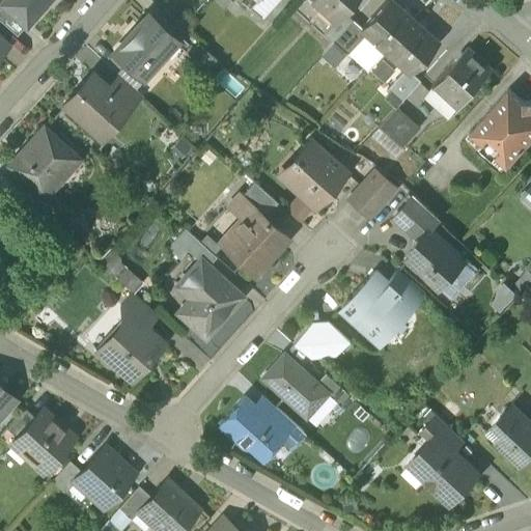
[(5,0),(2,5),(25,27),(26,28),(28,26),(27,26),(49,0),(5,0)]
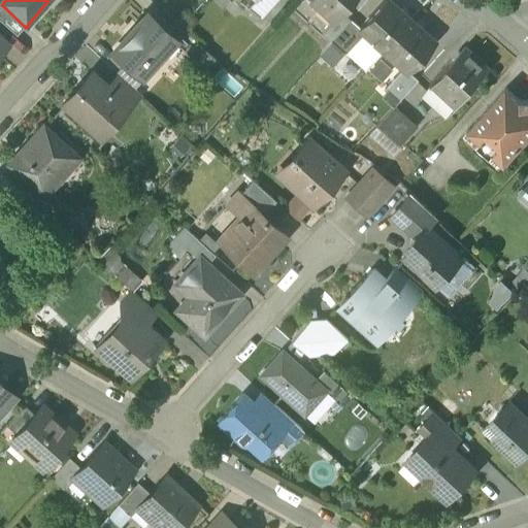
[(356,0),(311,0),(309,2),(334,24),(335,25),(342,15),(356,0)]
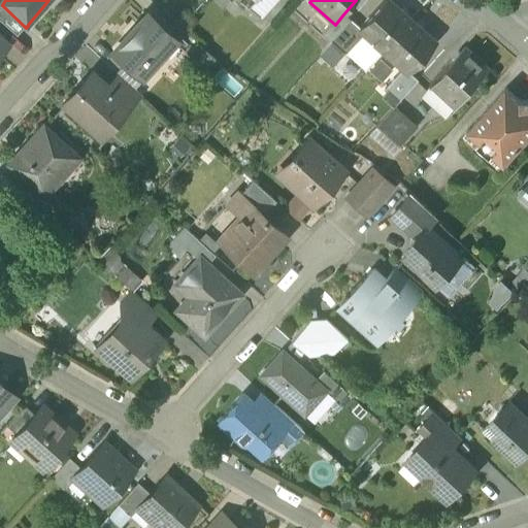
[(411,24),(387,1),(360,31),(359,32),(364,37),(384,55),(411,24)]
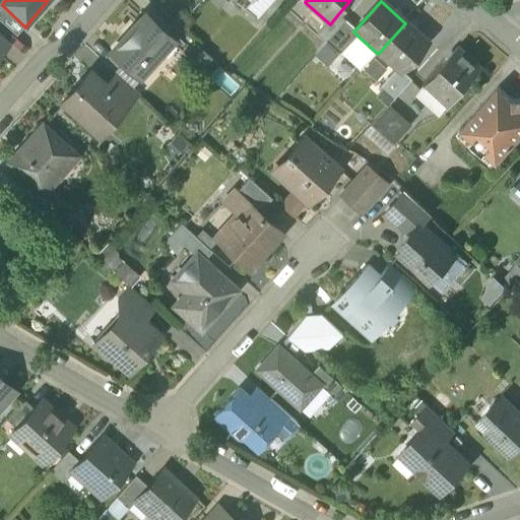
[(24,26),(2,5),(0,7),(0,21),(16,36),(24,26)]
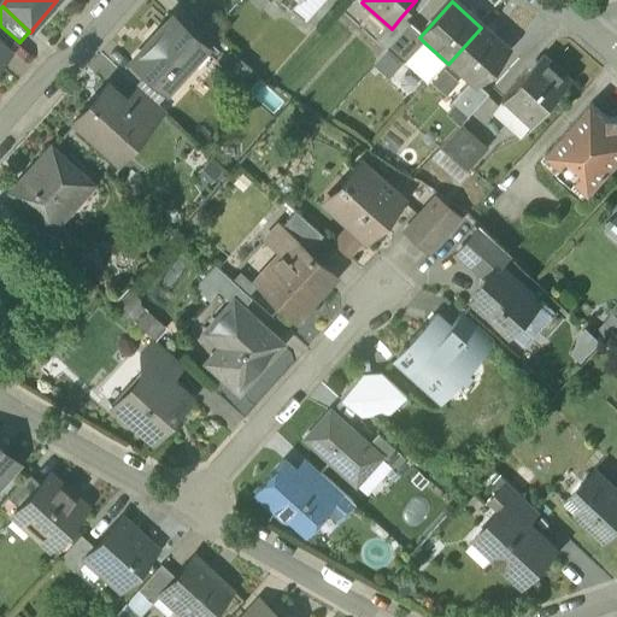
[(400,18),(392,29),(391,28),(377,42),(388,53),(411,28),(400,18)]
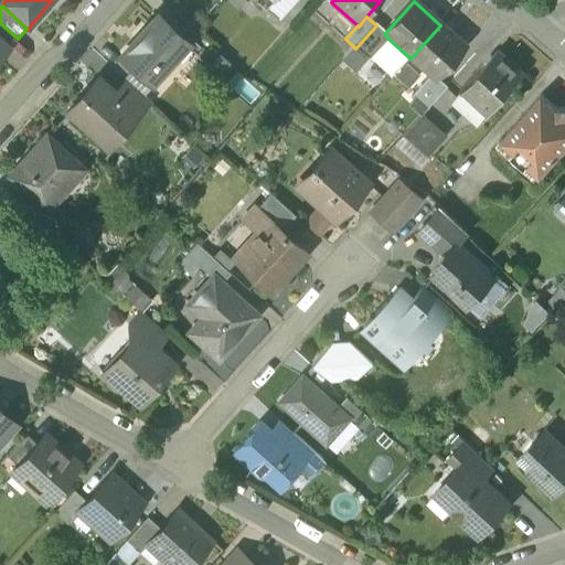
[(157,20),(121,59),(152,86),(187,48),(157,20)]
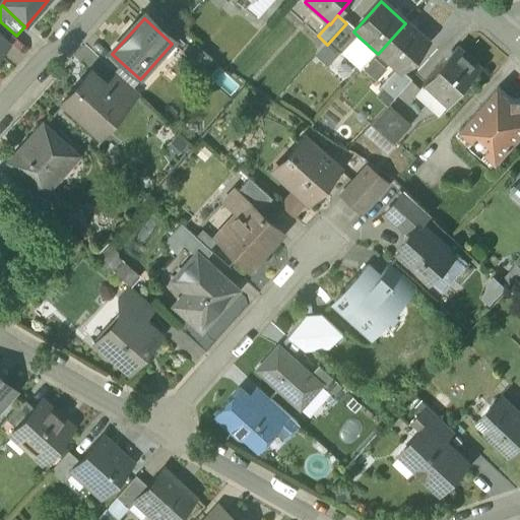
[(346,23),(327,45),(341,57),(359,37),(353,31),(354,30),(346,23)]
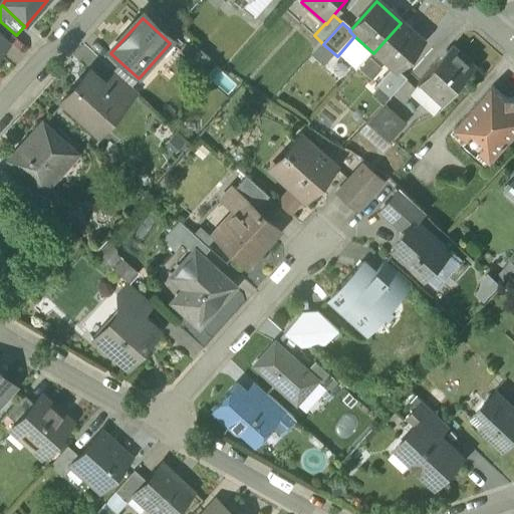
[(401,23),(373,53),(393,70),(398,74),(399,73),(425,44),(401,23)]
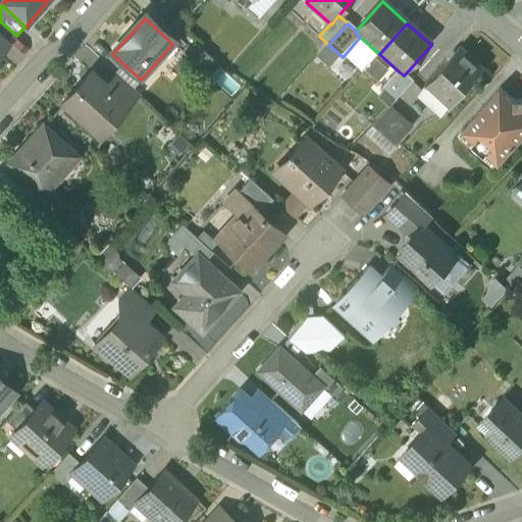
[(213,60),(195,44),(185,54),(203,71),(213,60)]
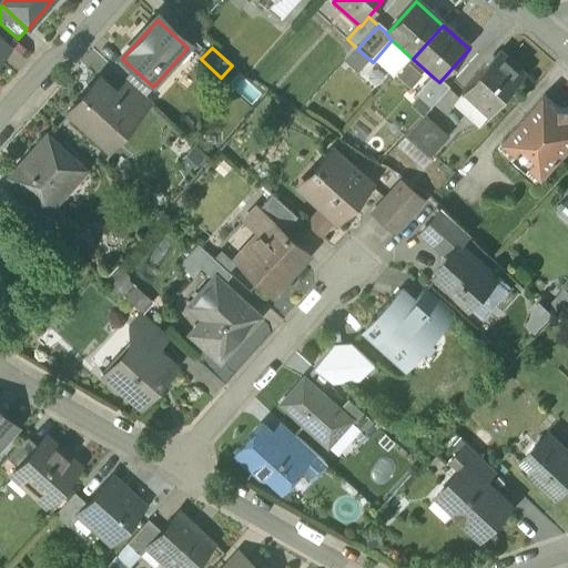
[(499,56),(462,97),(488,121),(526,79),(499,56)]
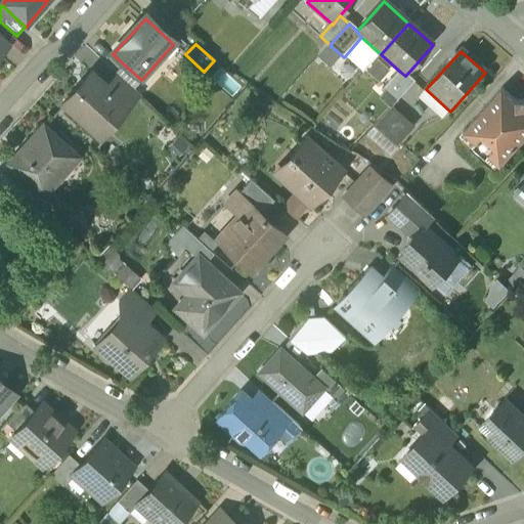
[(400,72),(384,90),(397,102),(416,83),(406,75),(405,76),(400,72)]
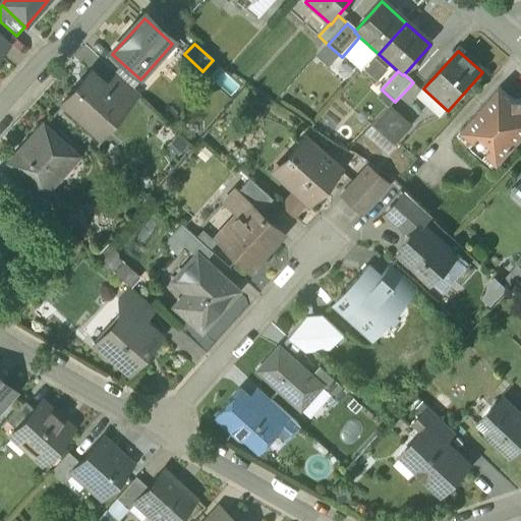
[(90,72),(62,103),(93,130),(104,117),(110,123),(126,105),(106,88),(90,72)]
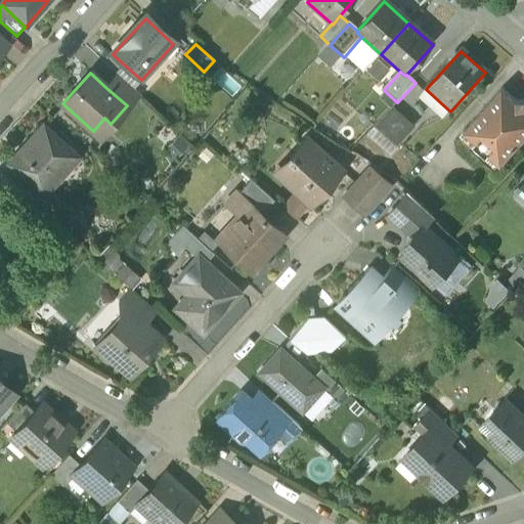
[(138,93),(118,75),(106,88),(127,105),(138,93)]
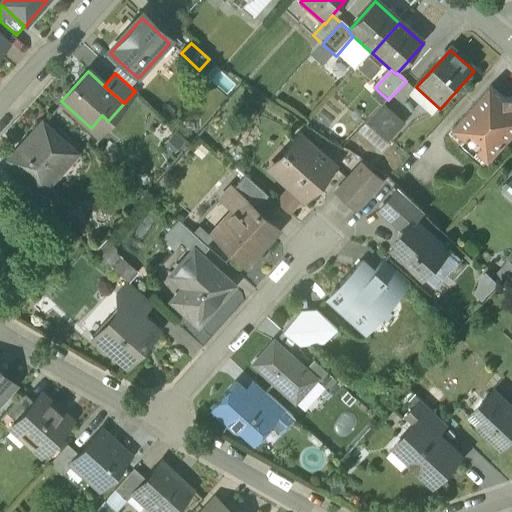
[(491,89),(452,132),(464,142),(461,145),(475,157),(477,154),(489,164),(511,138),(511,100),(504,101),(491,89)]
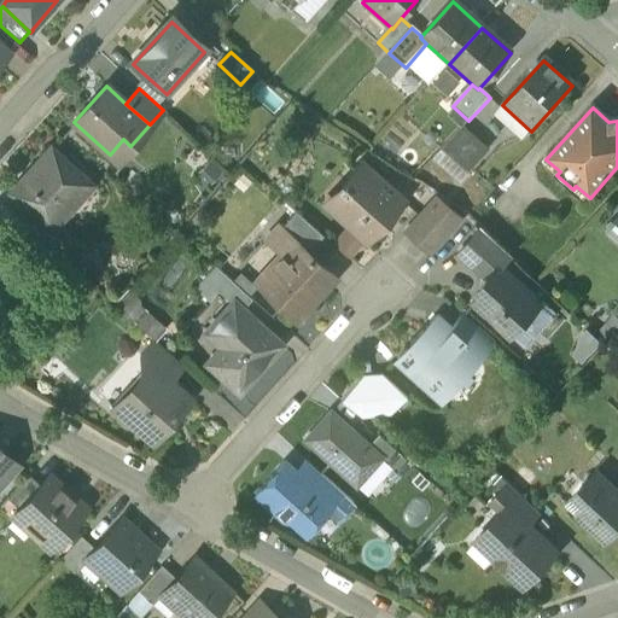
[(462,130),(442,153),(467,178),(489,153),(462,130)]
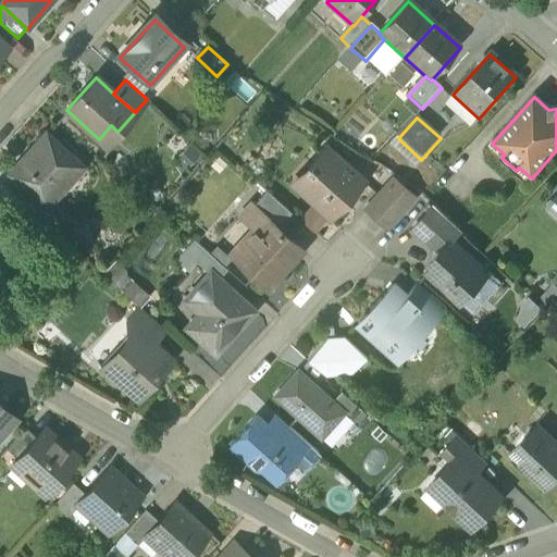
[(77,162),(45,134),(10,173),(34,196),(47,207),(47,206),(63,188),(58,184),(77,162)]
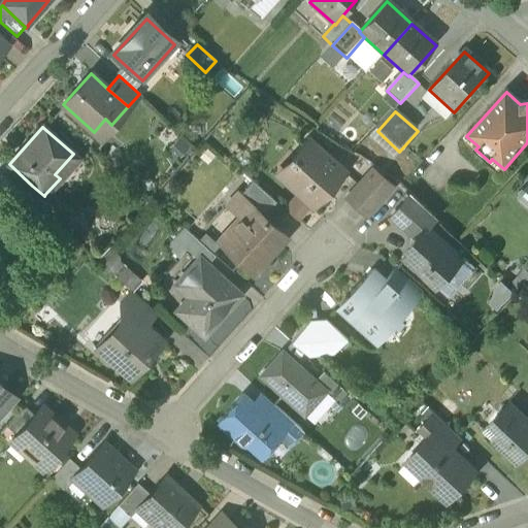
[(307,141),(292,159),(293,164),(285,172),(303,189),(298,194),(314,206),(316,204),(316,205),(317,204),(316,203),(318,202),(319,201),(322,197),(322,198),(323,196),(322,191),(329,184),(334,184),(335,183),(338,179),(339,178),(338,178),(340,176),(342,175),(341,175),(343,173),(307,141)]
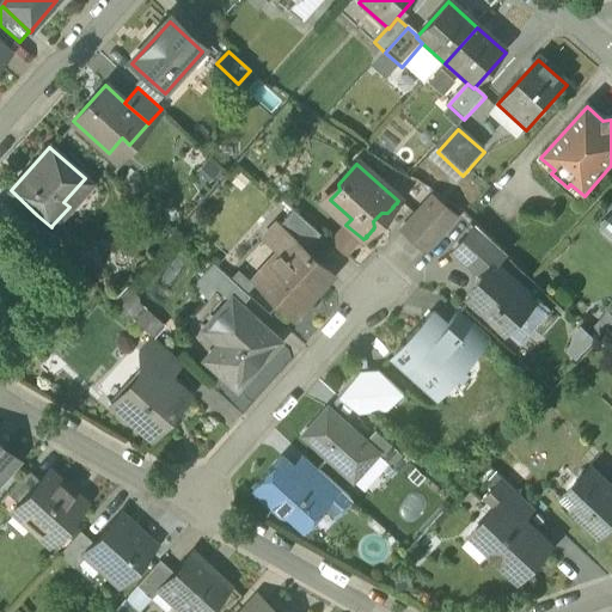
[(2,202),(0,204),(0,222),(1,224),(12,212),(2,202)]
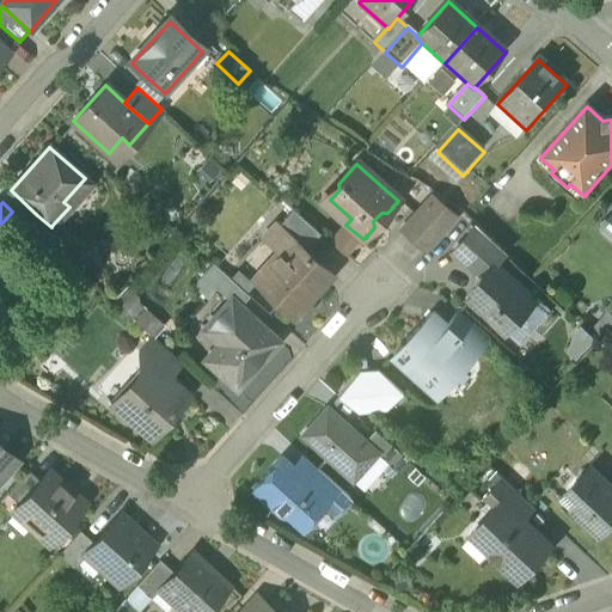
[(440,224),(423,209),(403,232),(426,254),(446,230),(440,224)]
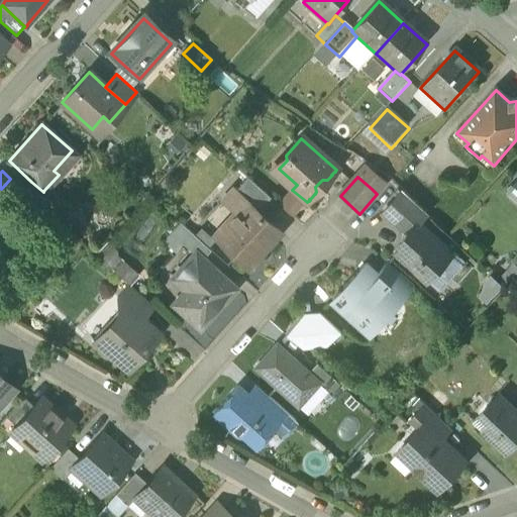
[(267,195),(247,178),(233,193),(246,204),(246,203),(254,209),(267,195)]
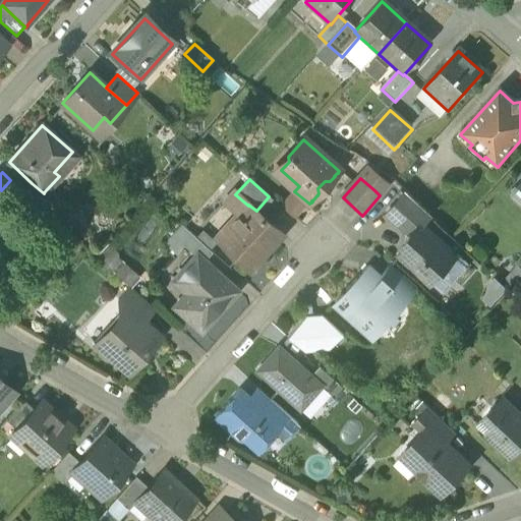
[(388,187),(382,181),(374,190),(380,195),(388,187)]
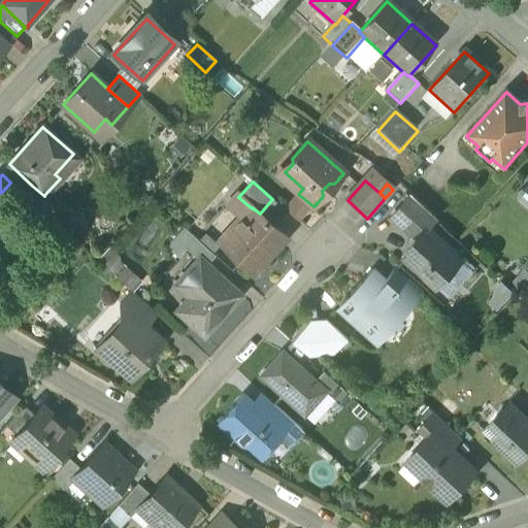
[(44,196),(32,186),(24,194),(43,211),(52,202),(44,195),(44,196)]
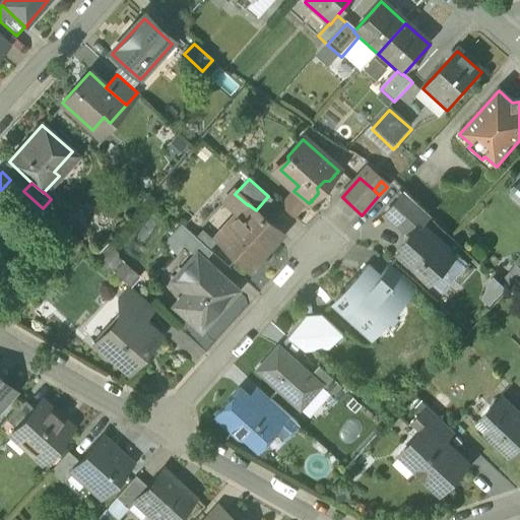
[(429,215),(405,193),(386,214),(408,235),(417,224),(419,225),(429,215)]
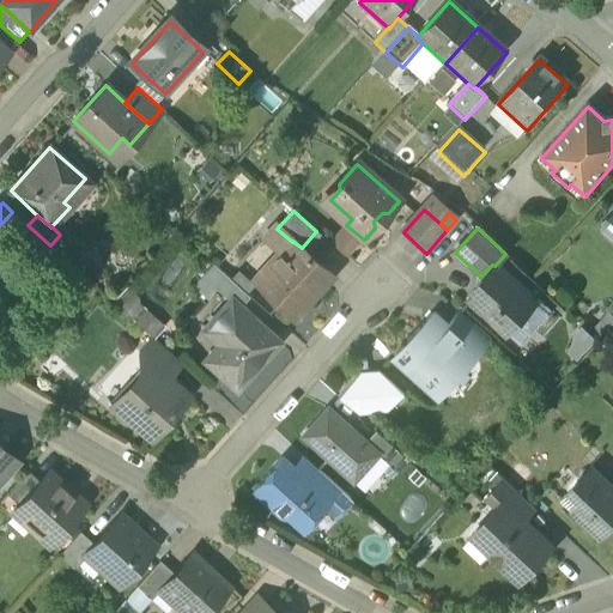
[(302,248),(292,241),(292,242),(260,278),(284,299),(280,304),(295,317),(332,277),(302,248)]
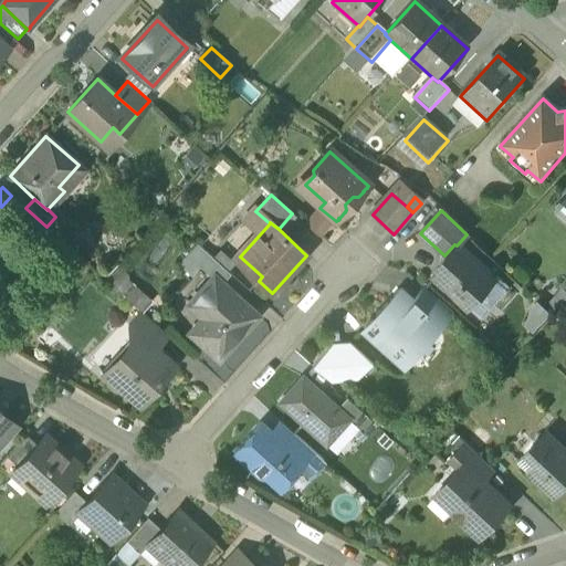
[(457,245),(454,244),(444,255),(444,266),(433,279),(469,311),(495,281),(457,245)]
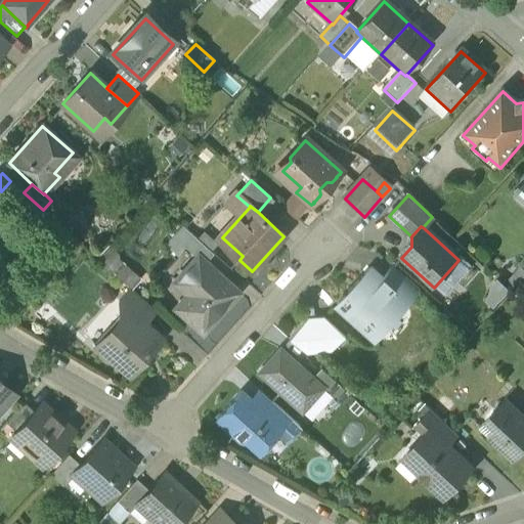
[(212,253),(191,234),(182,246),(198,259),(199,258),(204,262),(212,253)]
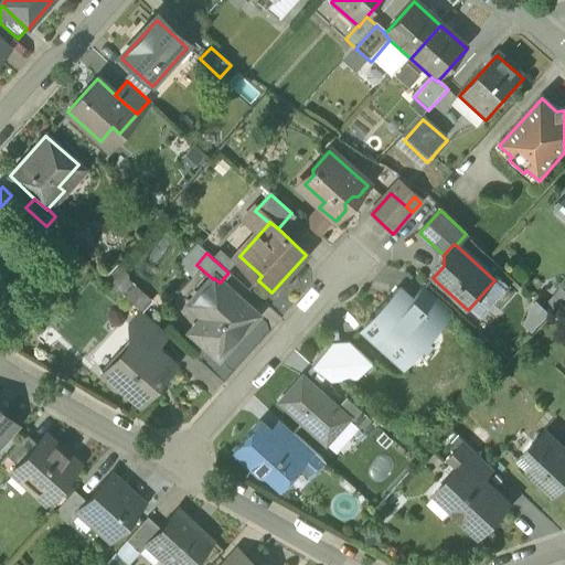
[(150,309),(160,294),(119,267),(109,283),(150,309)]
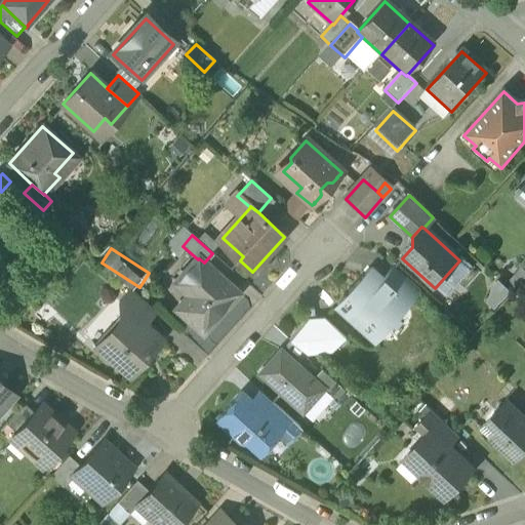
[(204,263),(199,258),(198,259),(175,284),(189,296),(187,299),(197,309),(188,320),(203,333),(238,293),(204,263)]
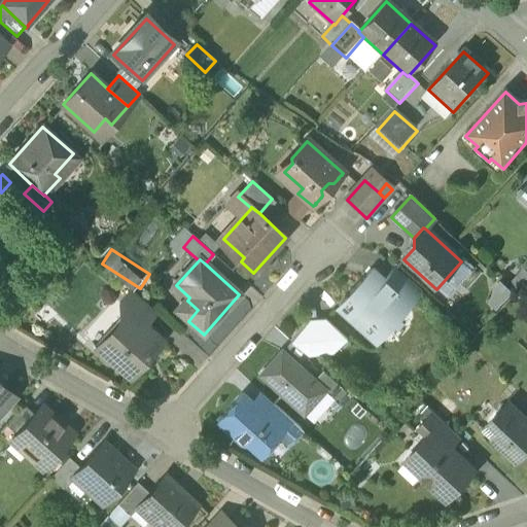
[(422,294),(393,268),(382,281),(410,306),(411,307),(422,294)]
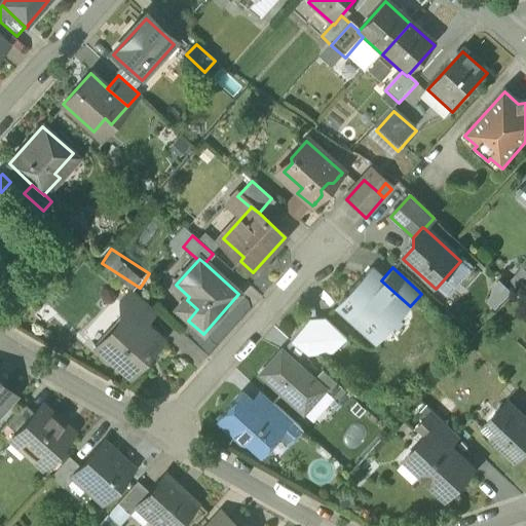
[(371,271),(338,306),(351,318),(349,321),(359,329),(361,327),(377,341),(409,305),(381,280),(371,271)]
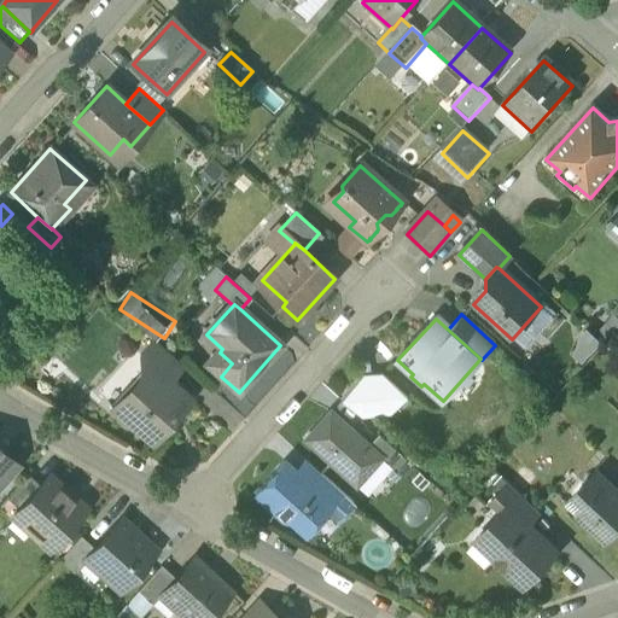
[(573,351),(589,367),(610,347),(595,331),(573,351)]
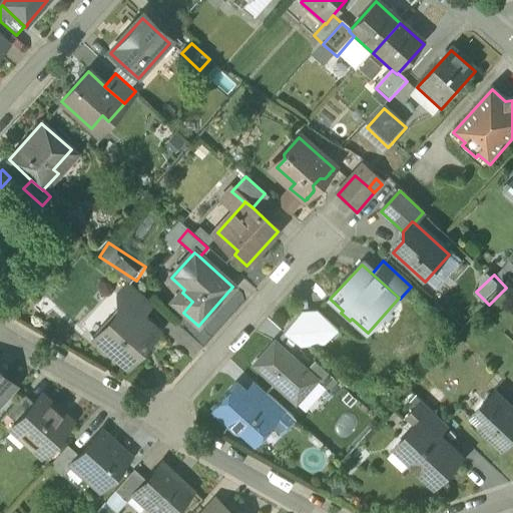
[(152,304),(128,283),(116,296),(126,305),(127,304),(141,316),(152,304)]
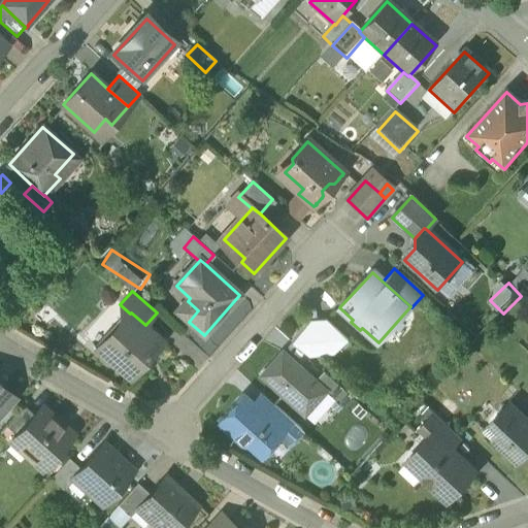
[(130,314),(129,316),(123,316),(109,331),(109,338),(100,349),(100,357),(106,362),(114,362),(127,372),(126,374),(127,375),(139,362),(144,362),(147,358),(147,353),(160,339),(145,325),(131,312),(130,314)]
